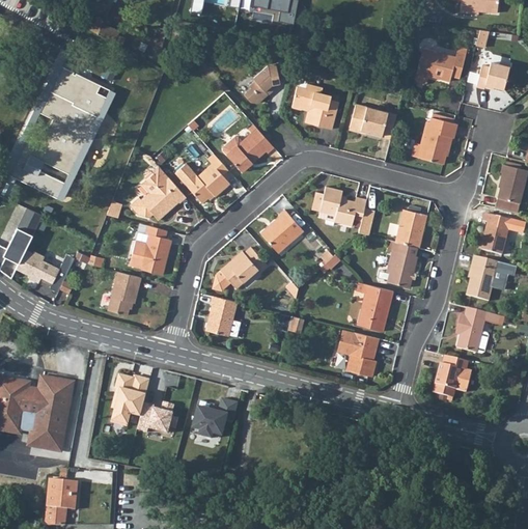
[(188,0),(186,9),(198,11),(200,0),(227,0),(226,3),(235,5),(235,0),(188,0)]
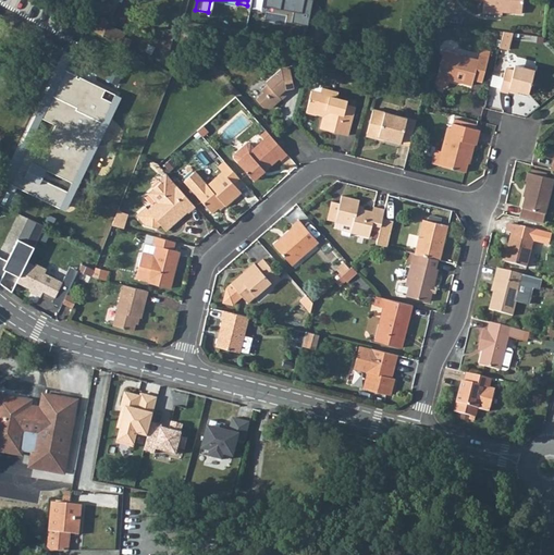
[(261,0),(260,2),(292,8),(290,20),(305,23),(308,0),(261,0)]
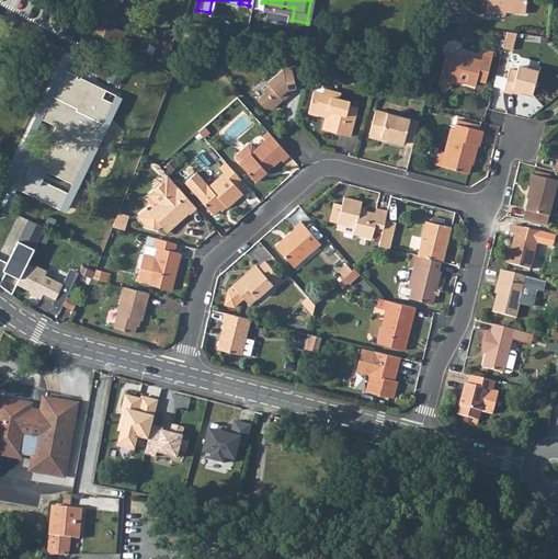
[(490,0),(488,12),(494,14),(509,15),(509,11),(526,13),(527,0),(490,0)]
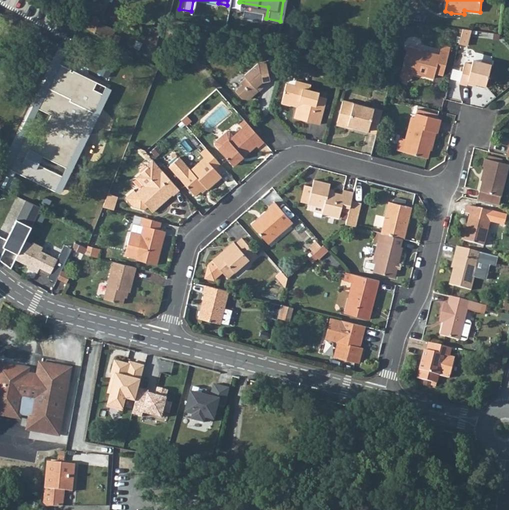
[(87,16),(81,28),(91,33),(96,23),(97,21),(87,16)]
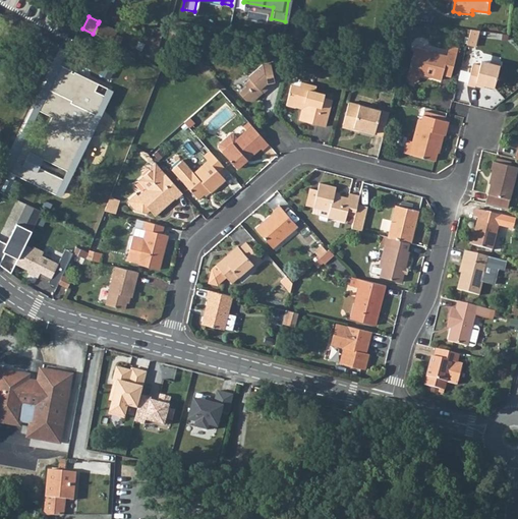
[(98,23),(93,34),(109,43),(114,32),(98,23)]
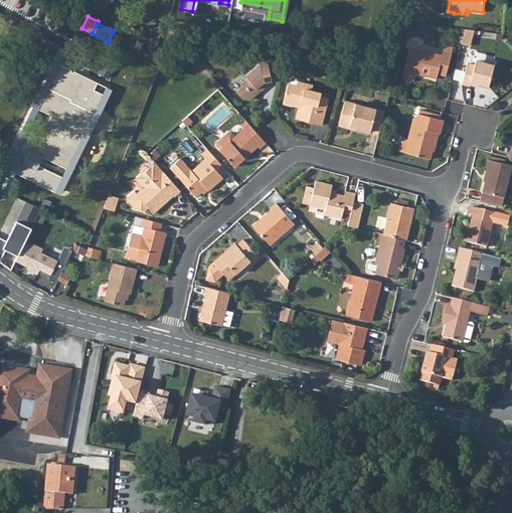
[(466,31),(462,47),(470,48),(473,32),(466,31)]
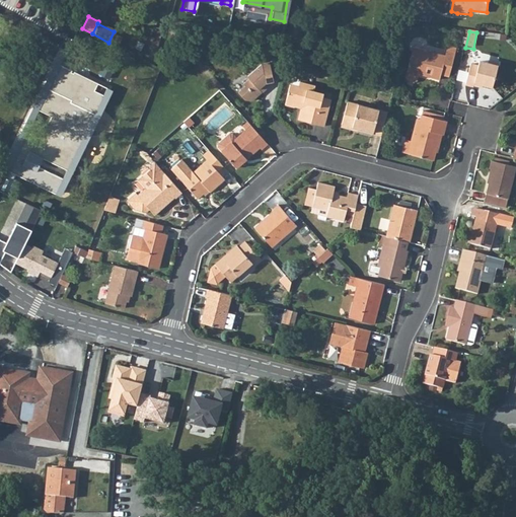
[(444,56),(413,49),(406,79),(408,82),(414,84),(417,82),(419,75),(438,80),(440,74),(448,76),(454,53),(445,51),(444,56)]
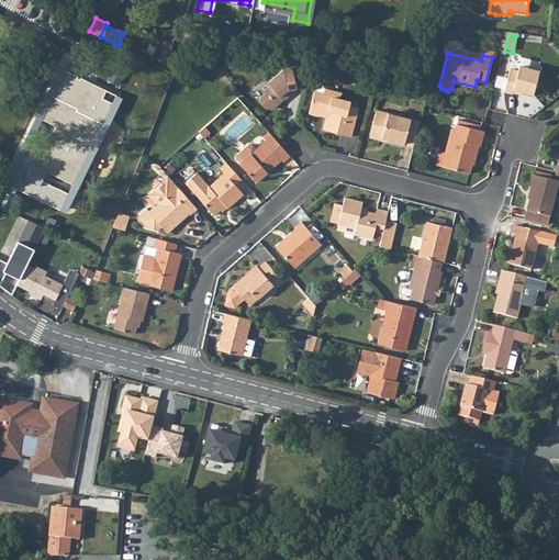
[(511,66),(516,67),(518,62),(539,67),(540,60),(514,53),(511,66)]
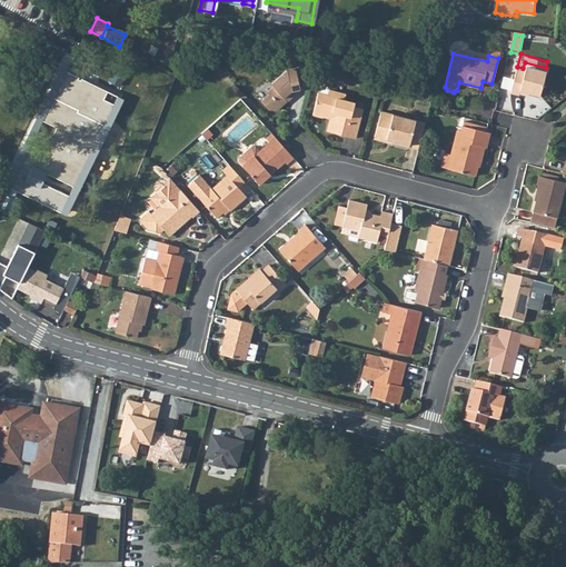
[(68,212),(122,98),(55,65),(0,181),(0,183),(68,212)]
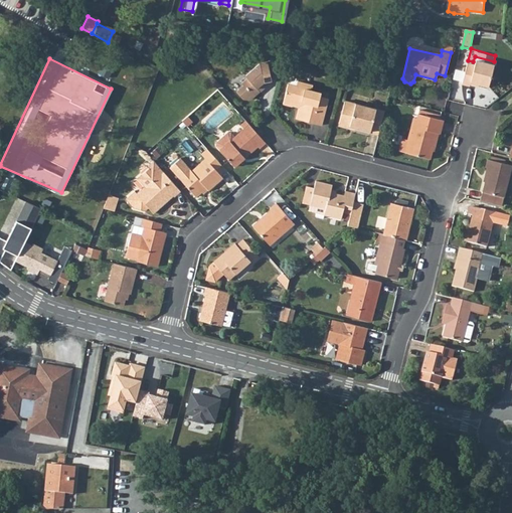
[(468,62),(464,84),(471,86),(472,82),(490,86),(495,63),(477,60),(476,64),(468,62)]
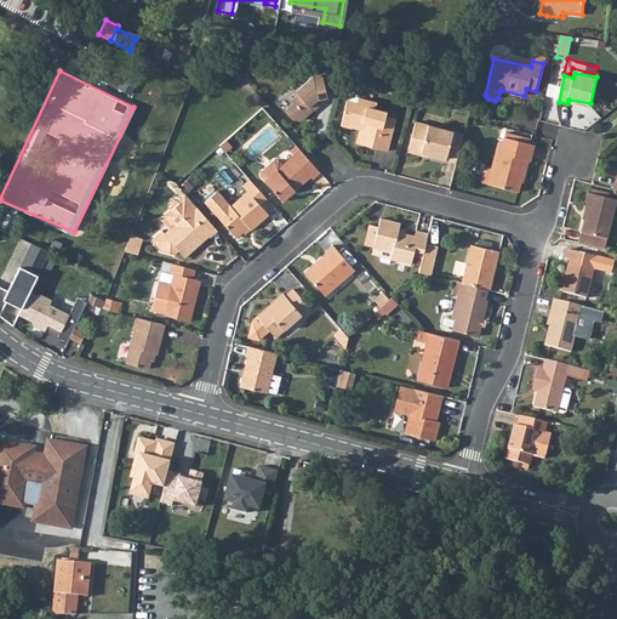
[(293,107),(285,114),(290,121),(293,124),(302,125),(313,115),(312,113),(310,111),(320,101),(325,101),(324,90),(331,89),(329,77),(321,78),(313,79),(296,95),(298,97),(291,103),(293,107)]
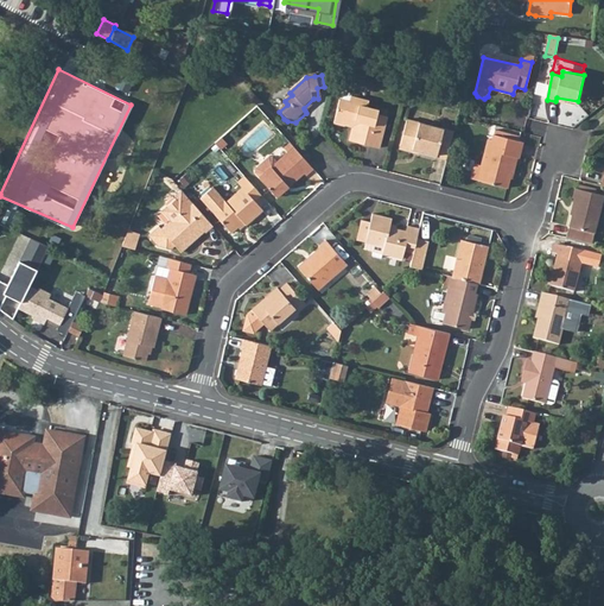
[(533,89),(544,92),(546,81),(535,79),(533,89)]
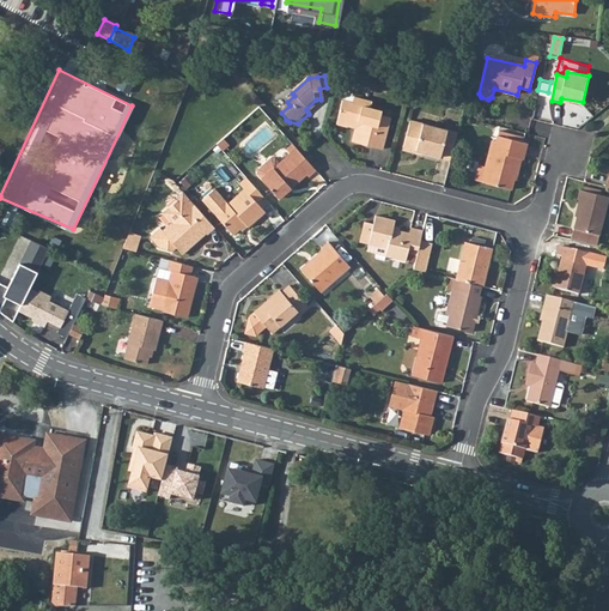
[(343,102),(338,126),(346,128),(351,125),(358,126),(353,144),(382,150),(390,119),(381,116),(382,113),(371,110),(372,103),(354,100),(355,95),(346,92),(343,102)]
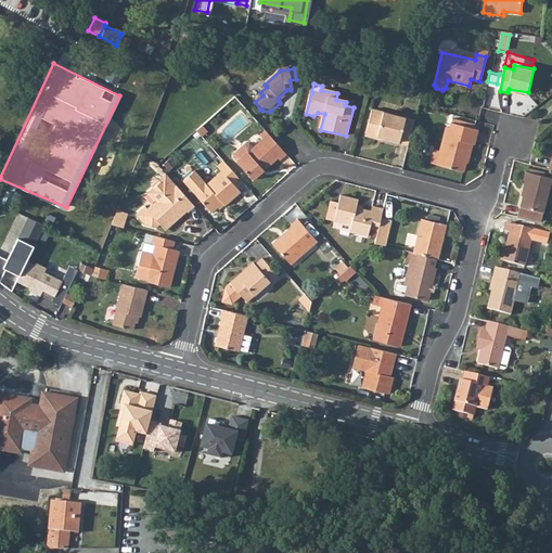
[(383,141),(408,148),(415,121),(372,112),(367,134),(384,139),(383,141)]
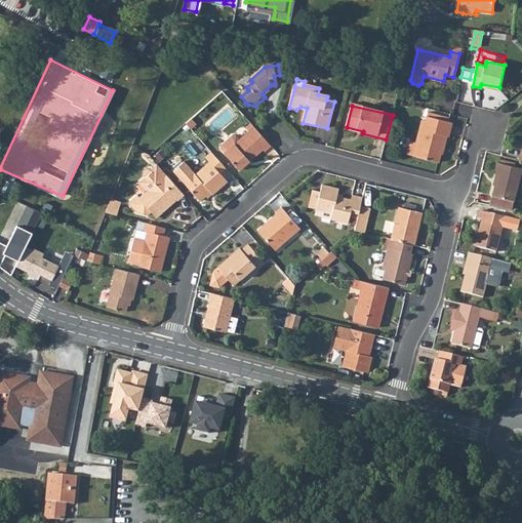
[(422,125),(417,144),(420,145),(417,158),(439,163),(442,150),(445,151),(448,136),(450,136),(452,124),(427,118),(426,123),(423,123),(422,125)]
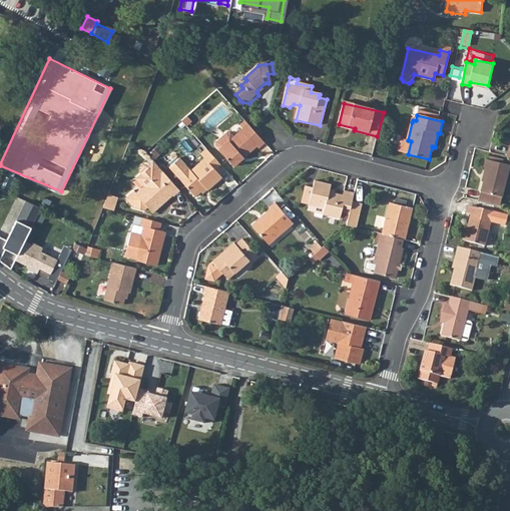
[(193,122),(188,117),(182,122),(187,127),(193,122)]
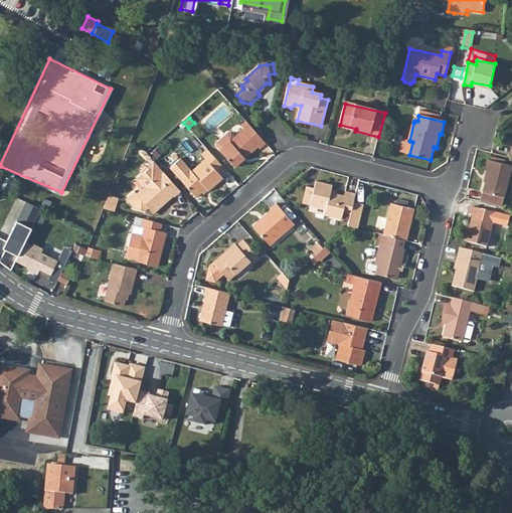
[(264,145),(247,126),(231,140),(226,134),(222,134),(213,142),(213,146),(232,167),(254,148),(257,151),(264,145)]
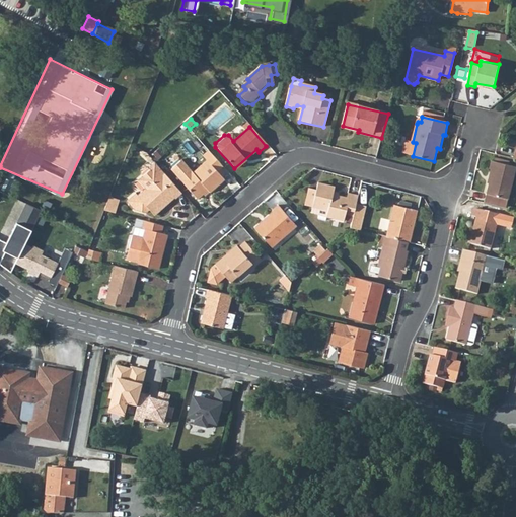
[(416,143),(413,142),(409,142),(406,154),(413,156),(416,143)]
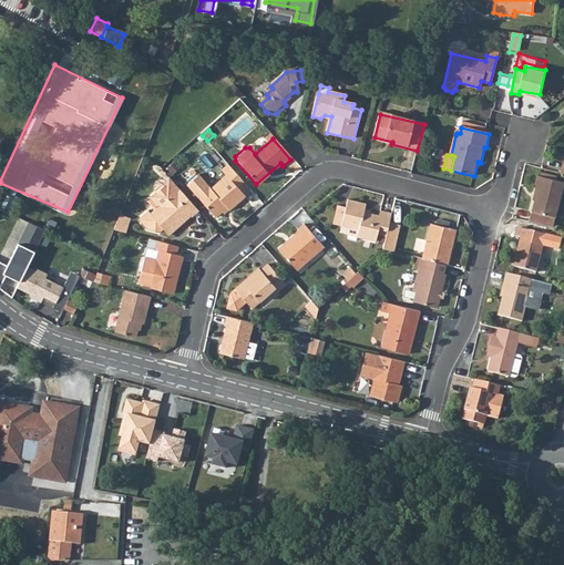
[(243,182),(228,164),(221,170),(226,176),(211,189),(198,175),(186,185),(214,216),(225,207),(228,211),(245,197),(236,187),(243,182)]
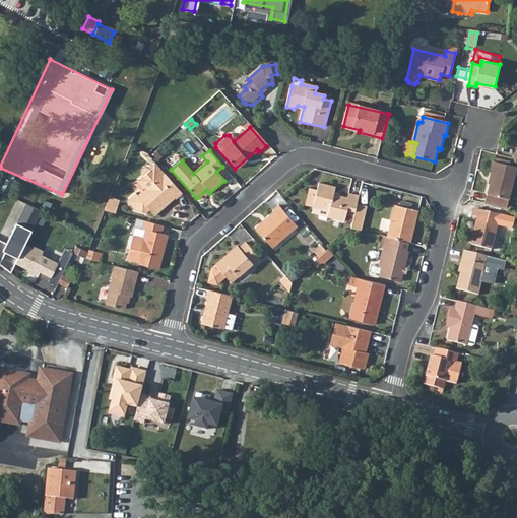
[(496,169),(488,202),(509,208),(516,176),(516,167),(494,160),(492,169),(496,169)]
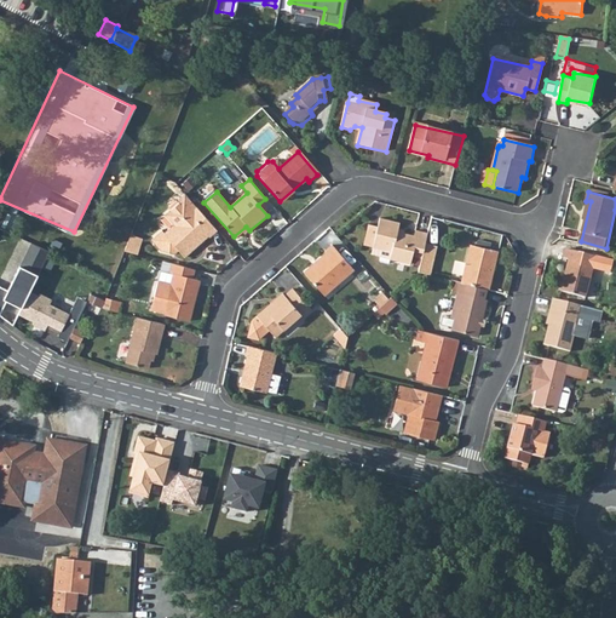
[(211,241),(218,234),(199,211),(186,196),(180,201),(180,206),(166,218),(174,228),(165,236),(163,234),(153,244),(161,253),(174,258),(179,253),(185,261),(200,247),(199,245),(207,238),(211,241)]
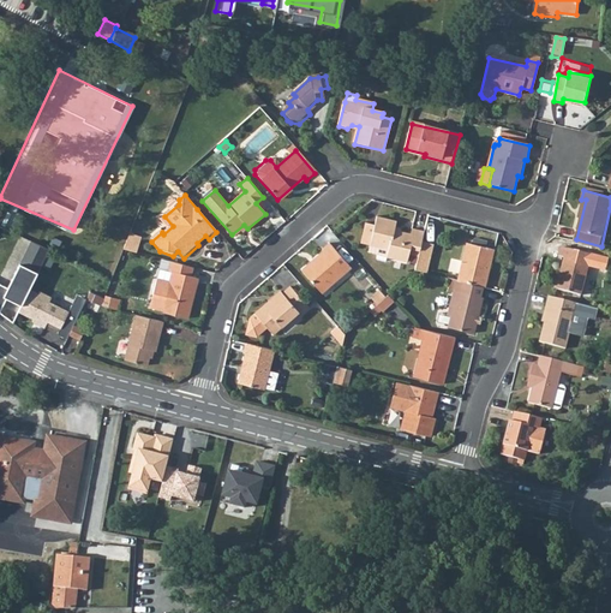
[(376,225),(371,245),(370,251),(408,261),(411,253),(412,248),(421,249),(423,240),(425,230),(412,227),(411,232),(395,228),(397,220),(378,215),(376,225)]
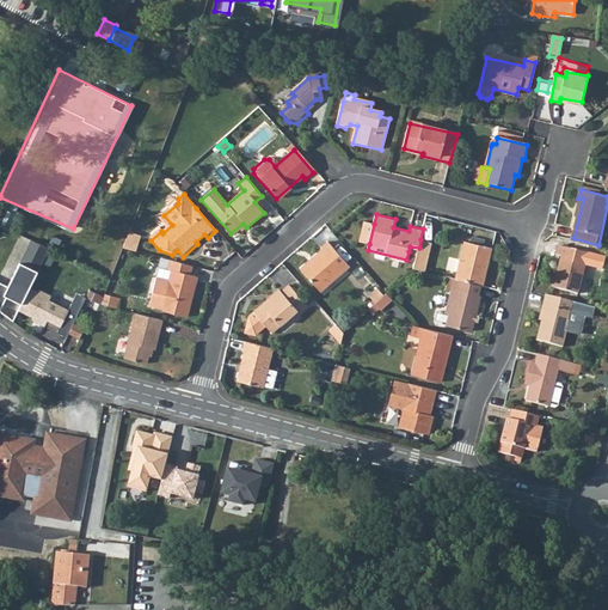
[(360,242),(369,244),(374,224),(364,221),(360,242)]
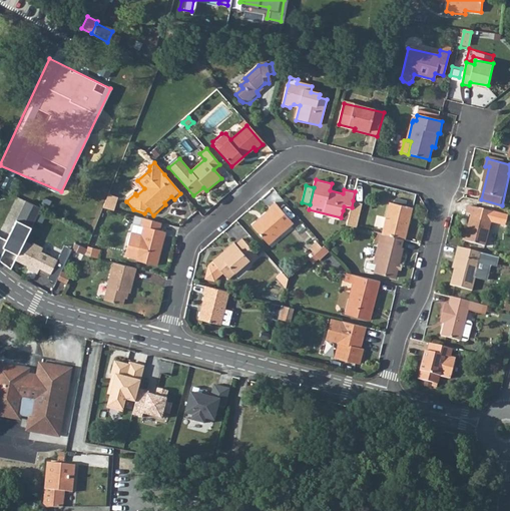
[(12,253),(19,239),(37,203),(22,196),(2,237),(0,236),(0,247),(12,253)]
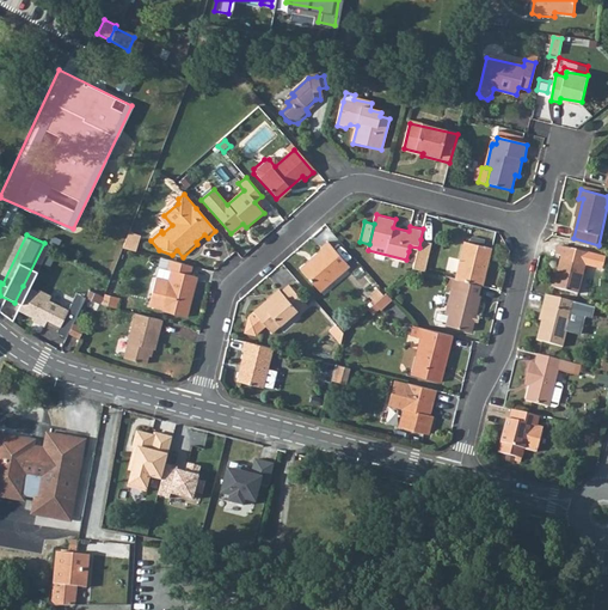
[(122,237),(117,250),(133,254),(136,241),(122,237)]
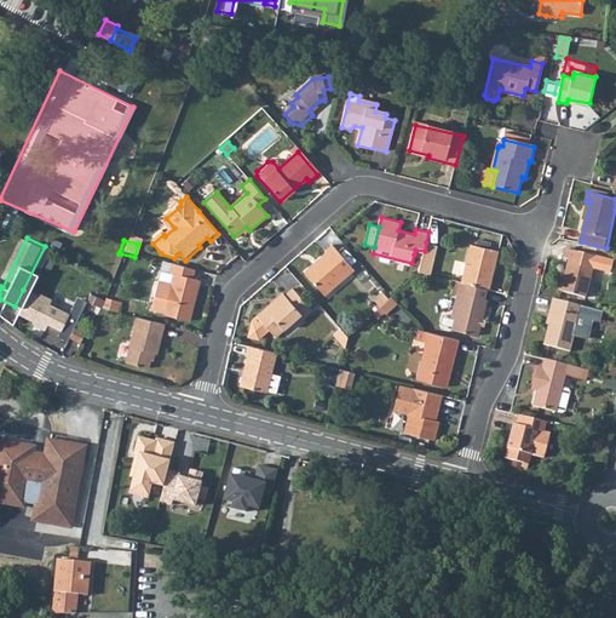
[(422,257),(420,268),(420,272),(430,274),(436,244),(426,242),(425,251),(422,257)]
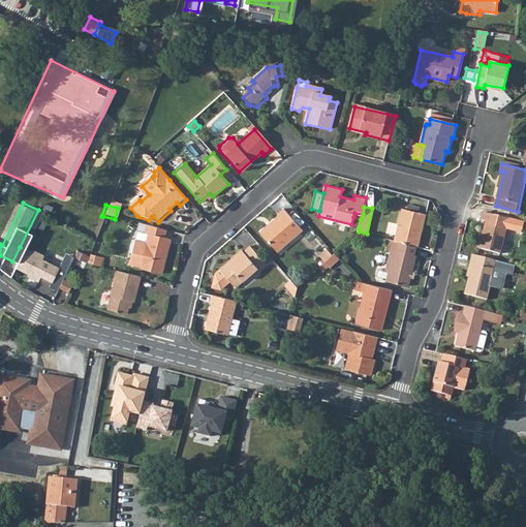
[(279,217),(259,235),(276,253),(302,230),(283,209),(277,215),(279,217)]
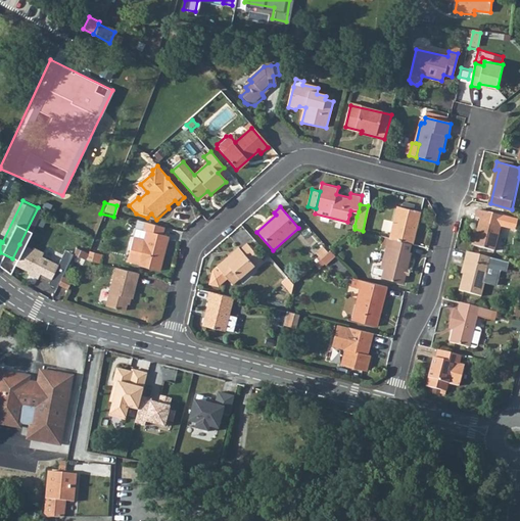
[(397,206),(389,238),(412,243),(412,244),(420,212),(397,206)]
